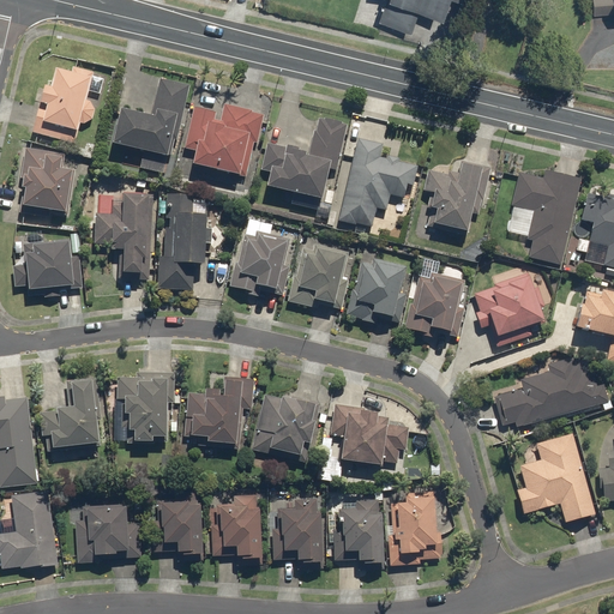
[(439,14),(443,0),(381,0),(375,19),(408,31),(416,6),(439,14)]
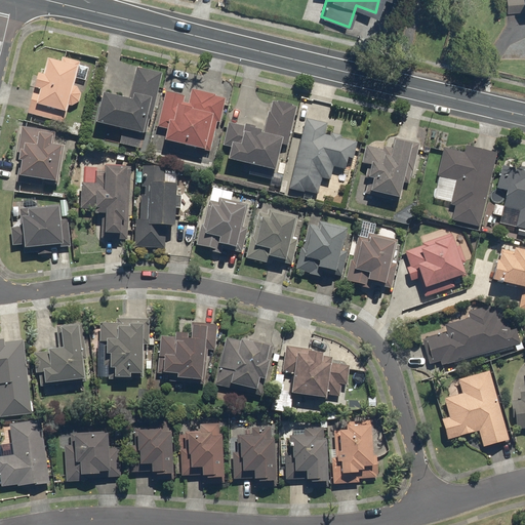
[(524,0),(502,0),(503,10),(524,9),(524,11),(524,0)]
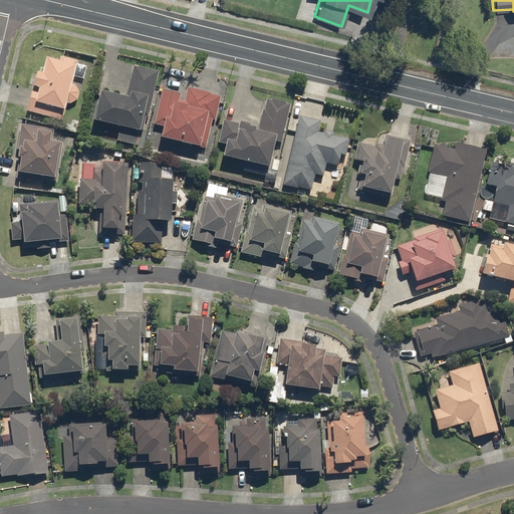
[(35,75),(25,112),(62,121),(66,104),(69,105),(76,101),(79,92),(75,85),(72,84),(77,61),(59,57),(58,62),(45,59),(41,76),(35,75)]
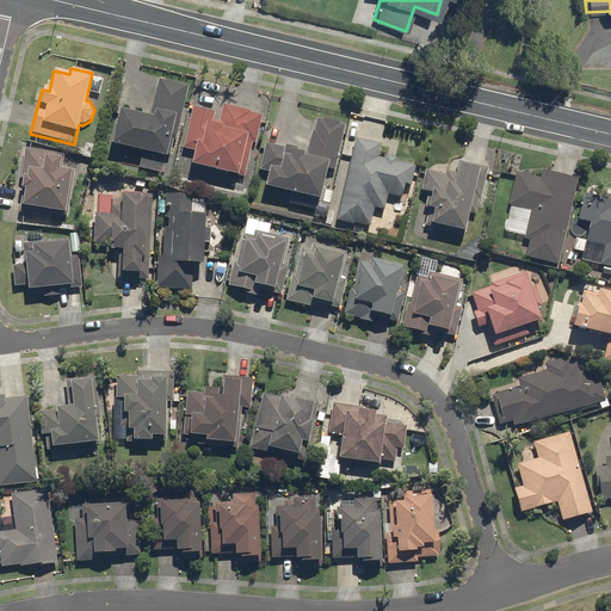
[(172,161),(189,86),(158,79),(149,117),(117,110),(109,147),(172,161)]
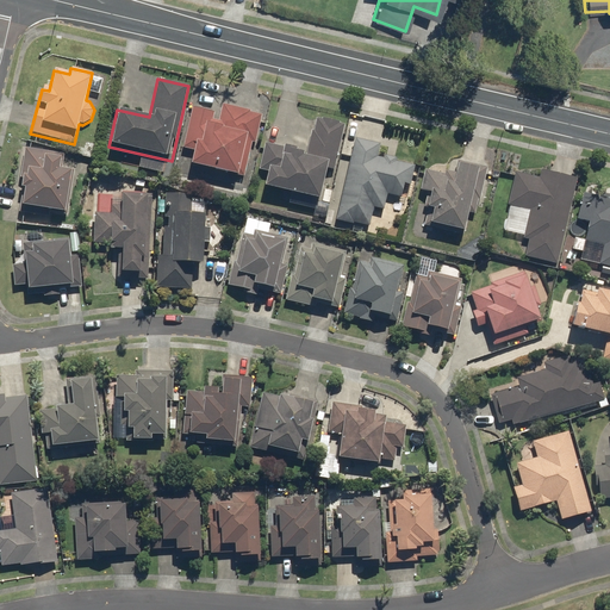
[(219,114),(191,109),(181,150),(193,153),(190,167),(244,180),(253,143),(255,144),(262,113),(222,105),(219,114)]
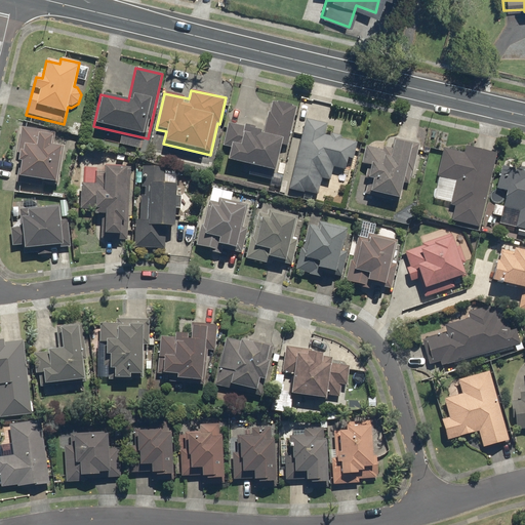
[(285,159),(296,106),(272,101),(265,131),(228,123),(221,148),(229,149),(226,163),(274,173),(277,158),(285,159)]
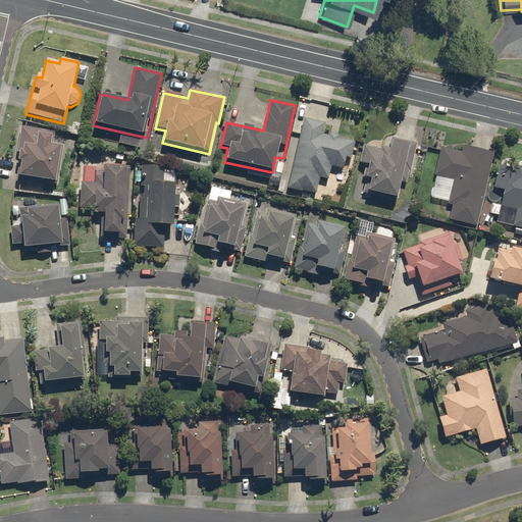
[(303,119),(285,191),(315,197),(319,179),(328,181),(331,167),(343,169),(346,159),(351,160),(355,143),(338,139),(338,137),(328,135),(327,137),(322,136),(324,124),(303,119)]
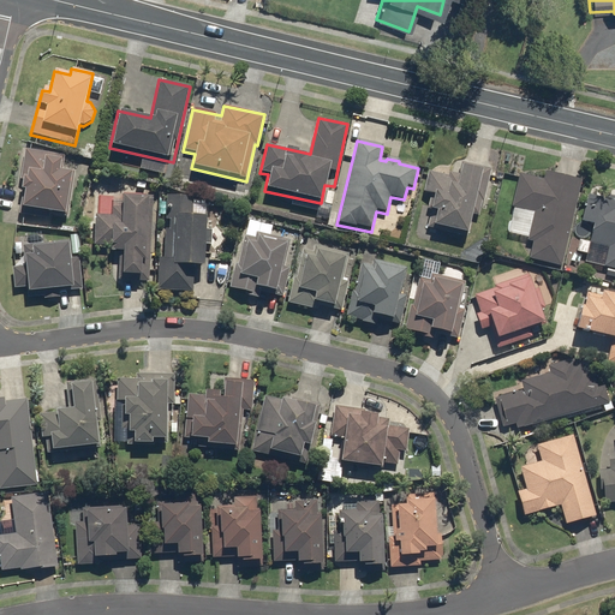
[(65,156),(24,150),(18,191),(22,192),(18,215),(49,220),(51,215),(67,218),(75,171),(63,168),(65,156)]
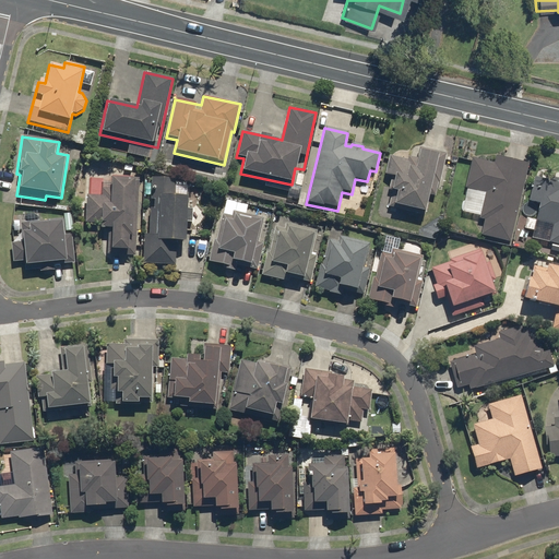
[(432,218),(447,154),(419,147),(417,158),(407,156),(406,161),(388,156),(383,176),(393,178),(387,209),(432,218)]
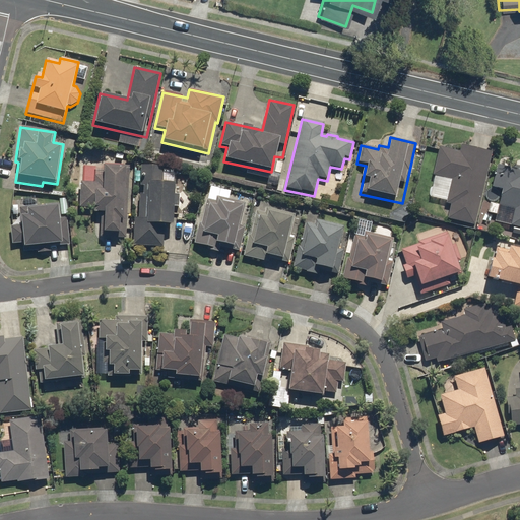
[(446,220),(475,226),(493,152),(461,145),(459,152),(439,148),(432,177),(435,178),(430,198),(445,201),(445,204),(450,205),(446,220)]
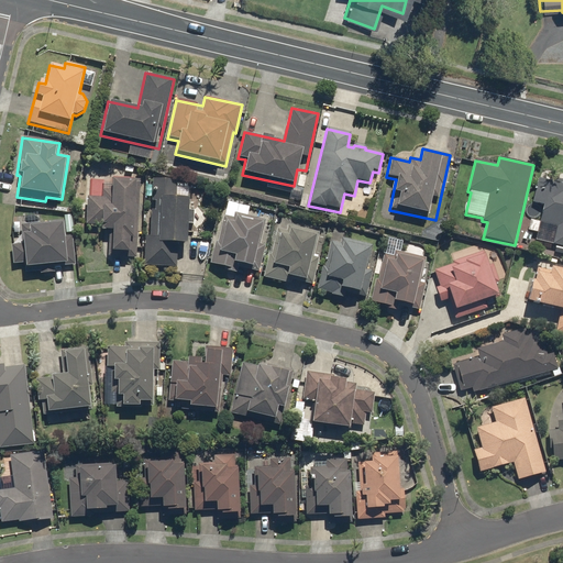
[(135,258),(140,180),(111,178),(110,191),(101,190),(101,198),(86,197),(85,225),(100,227),(100,232),(108,232),(107,257),(135,258)]
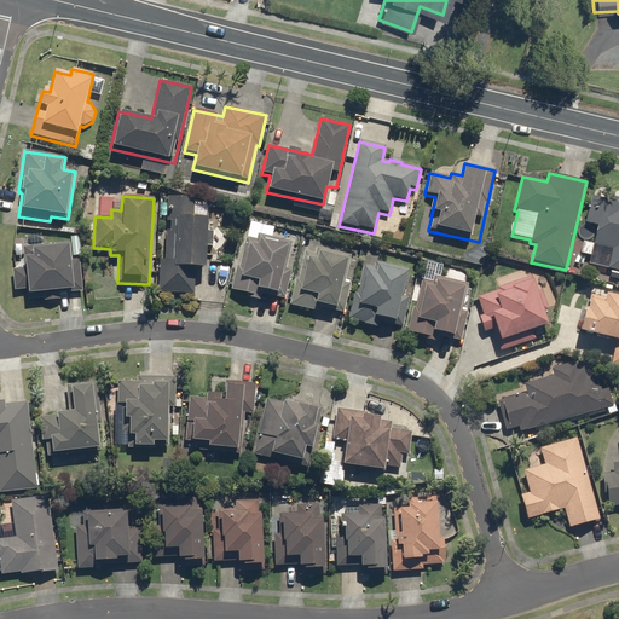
[(618,278),(618,279),(618,202),(591,196),(584,225),(596,227),(593,246),(612,250),(607,271),(618,273),(618,278)]
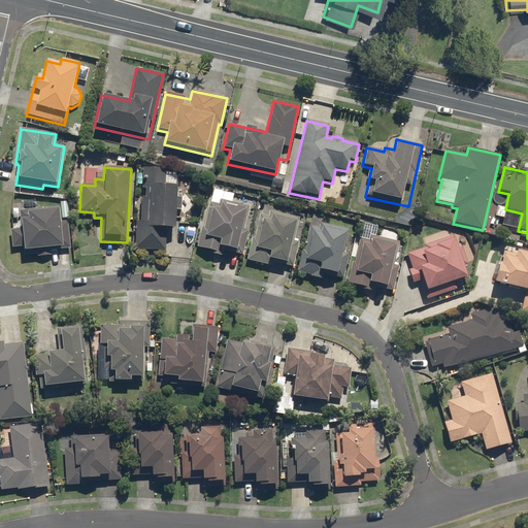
[(135,221),(133,250),(165,252),(166,230),(179,231),(183,175),(165,174),(166,169),(142,168),(142,173),(137,173),(136,187),(141,188),(139,222),(135,221)]
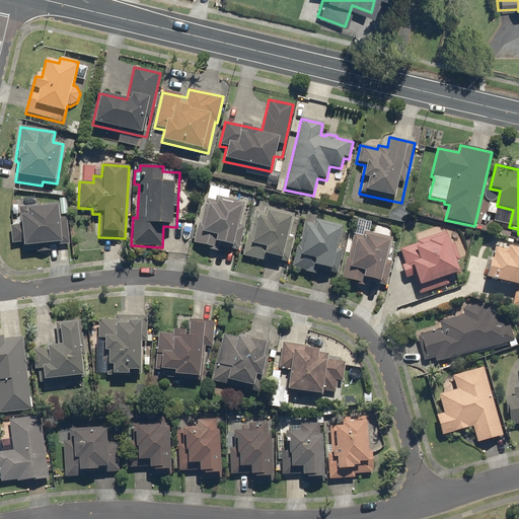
[(240,225),(246,203),(215,196),(214,202),(203,199),(193,244),(206,247),(206,249),(218,252),(219,247),(238,252),(245,226),(240,225)]
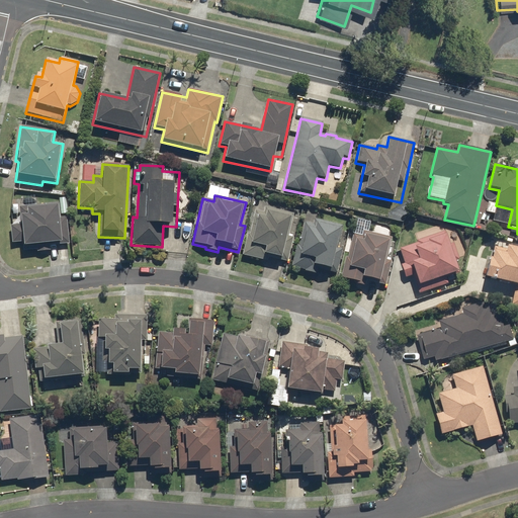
[(22,252),(71,247),(69,218),(60,218),(59,203),(18,207),(20,225),(9,226),(11,244),(22,243),(22,252)]
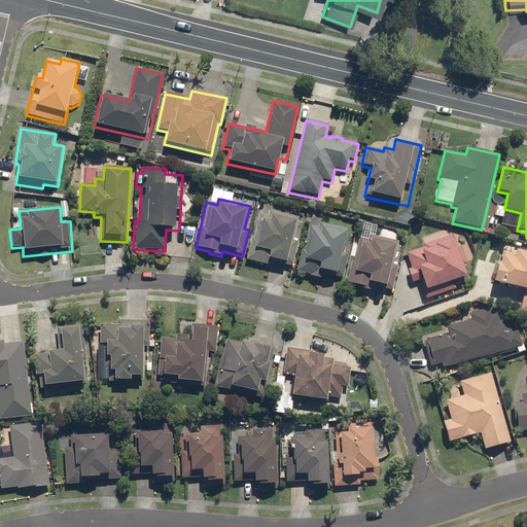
[(288,267),(299,218),(269,211),(268,216),(258,214),(253,239),(250,239),(246,260),(272,267),(273,262),(288,267)]
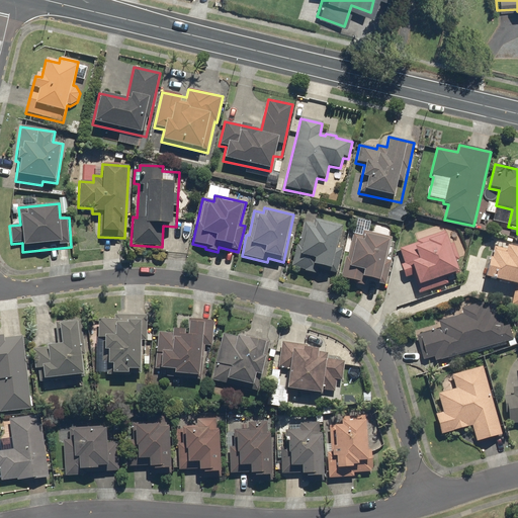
[(295,246),(289,269),(316,275),(317,269),(336,274),(342,250),(338,249),(343,227),(314,220),(313,225),(304,222),(297,246),(295,246)]
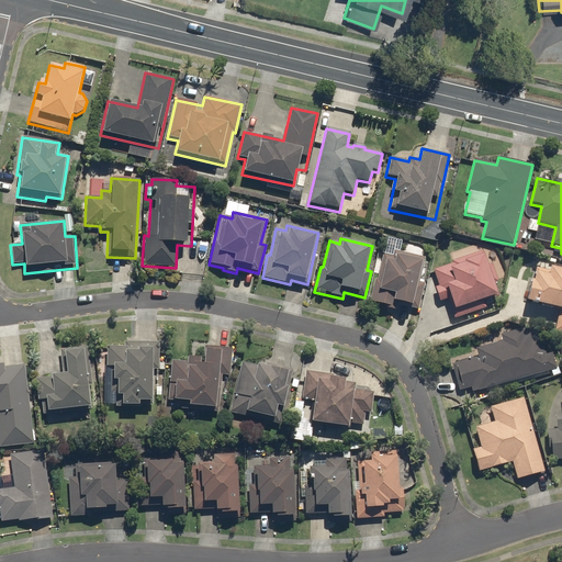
[(374,279),(368,305),(396,312),(397,306),(419,311),(426,282),(420,281),(425,257),(394,250),(392,256),(382,254),(377,280),(374,279)]
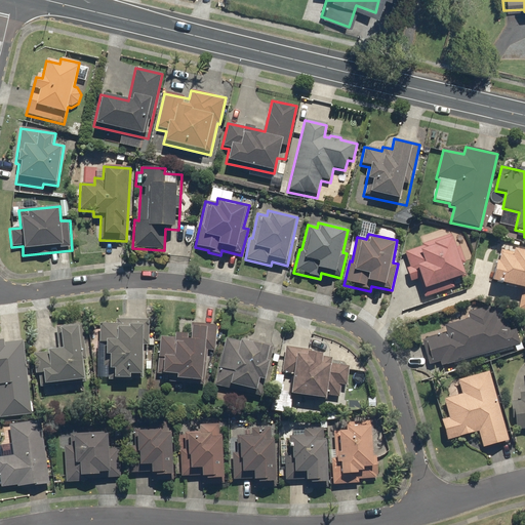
[(466,277),(451,234),(421,244),(422,246),(404,252),(409,268),(405,269),(410,283),(418,280),(425,298),(453,289),(451,281),(466,277)]
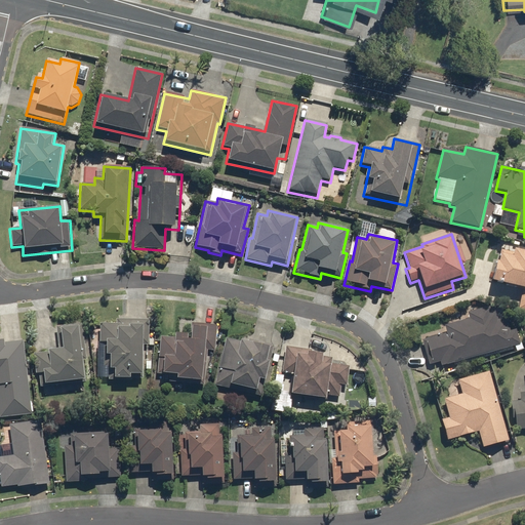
[(518,310),(524,311),(524,252),(500,247),(491,283),(523,290),(518,310)]
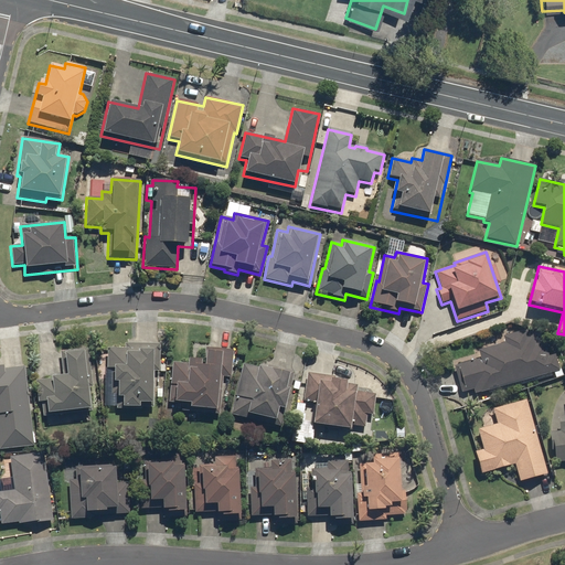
[(476,395),(560,371),(555,354),(548,356),(544,342),(535,344),(533,336),(529,338),(526,330),(502,338),(504,344),(478,352),(480,359),(454,366),(461,394),(475,390),(476,395)]
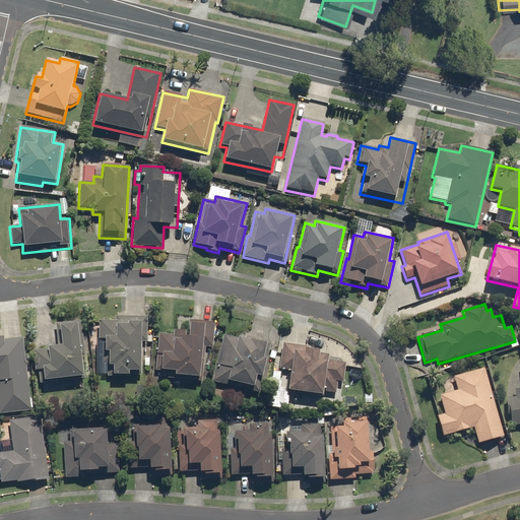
[(147,344),(147,317),(114,316),(114,321),(96,321),(96,378),(141,378),(142,343),(147,344)]
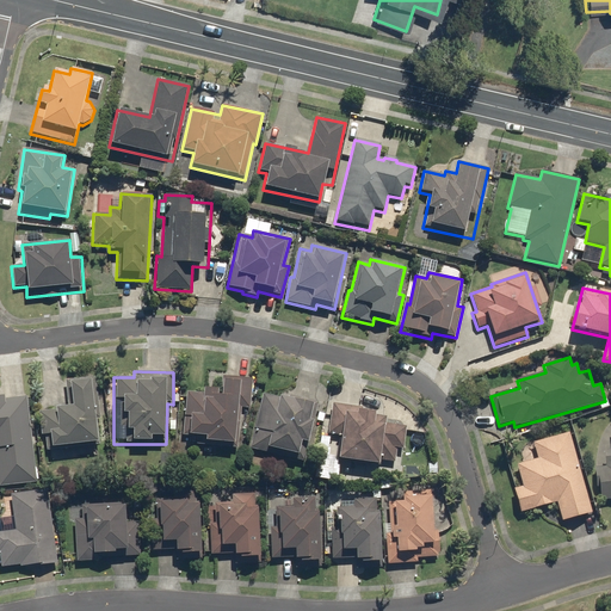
[(250,411),(253,380),(221,376),(220,390),(203,389),(202,394),(185,393),(181,436),(197,438),(196,446),(238,450),(241,409),(250,411)]
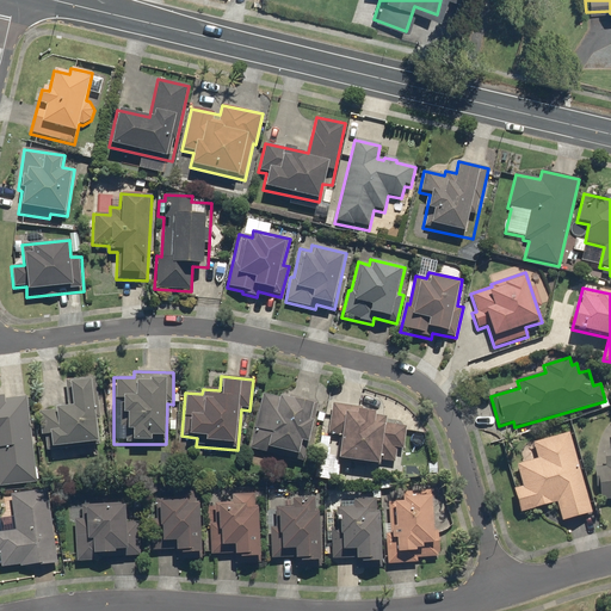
[(99,411),(96,377),(65,381),(68,408),(37,412),(42,450),(98,444),(94,412),(99,411)]
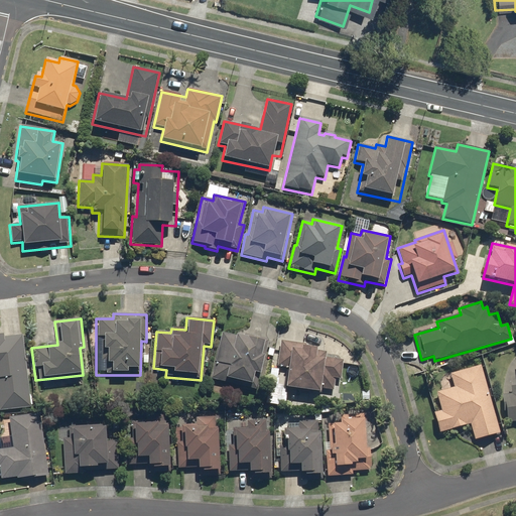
[(221,334),(210,380),(258,391),(270,341),(244,335),(243,339),(221,334)]
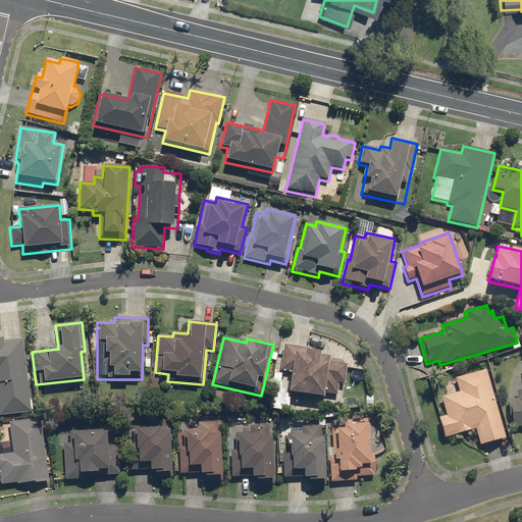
[(22,340),(0,342),(0,416),(32,413),(22,340)]
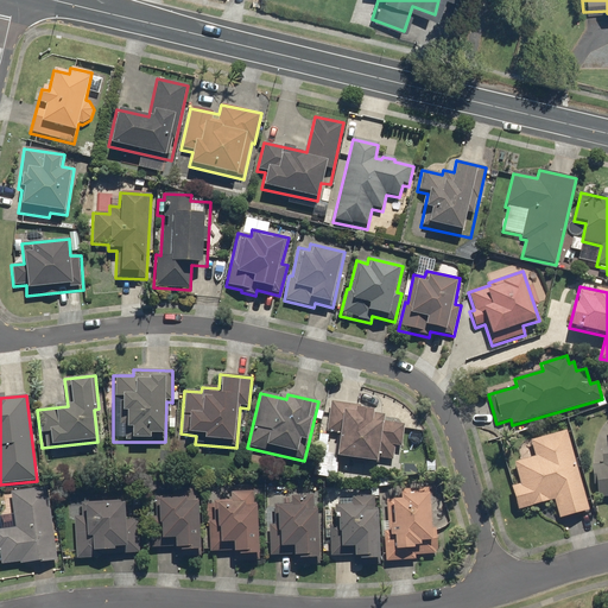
[(362,406),(330,401),(325,434),(339,435),(335,458),(375,464),(377,458),(393,461),(396,448),(401,449),(404,425),(382,423),(384,417),(373,416),(373,412),(361,411),(362,406)]
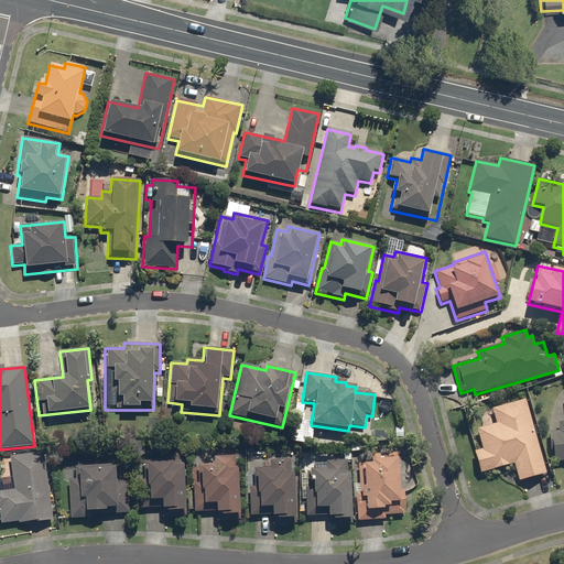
[(563,398),(563,422),(557,423),(559,431),(548,432),(551,464),(563,462),(563,398)]
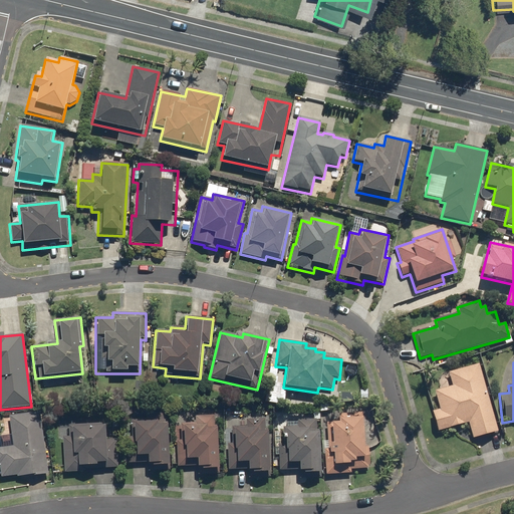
[(498,433),(479,363),(448,372),(452,387),(434,392),(439,411),(432,413),(437,432),(468,423),(472,440),(498,433)]
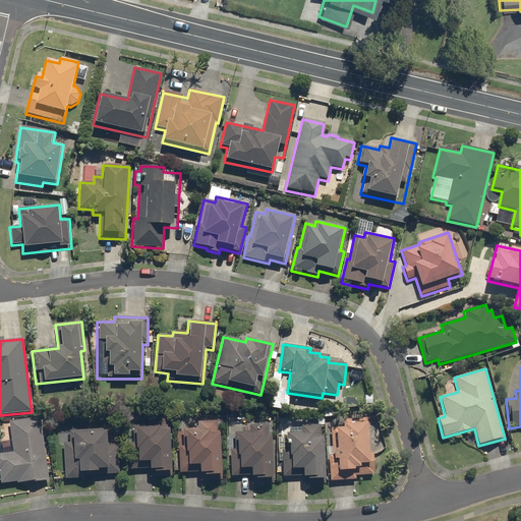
[(171,477),(168,413),(147,414),(148,425),(134,426),(134,438),(128,438),(130,470),(149,469),(150,478),(171,477)]
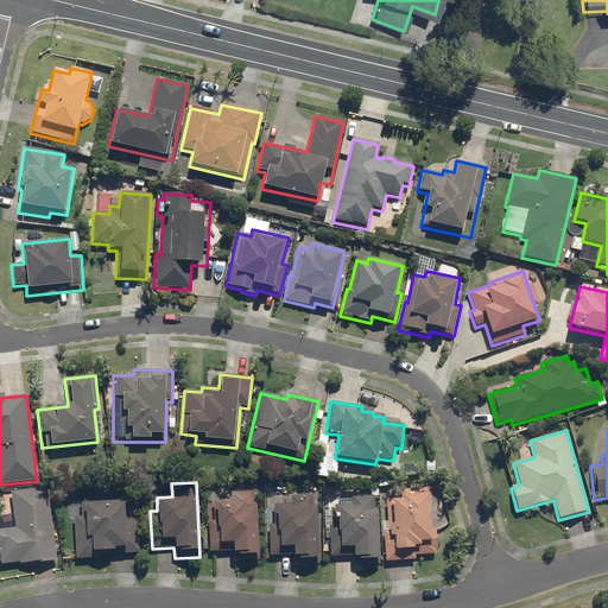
[(57,562),(46,487),(10,493),(14,527),(0,529),(0,561),(0,565),(20,563),(20,567),(57,562)]
